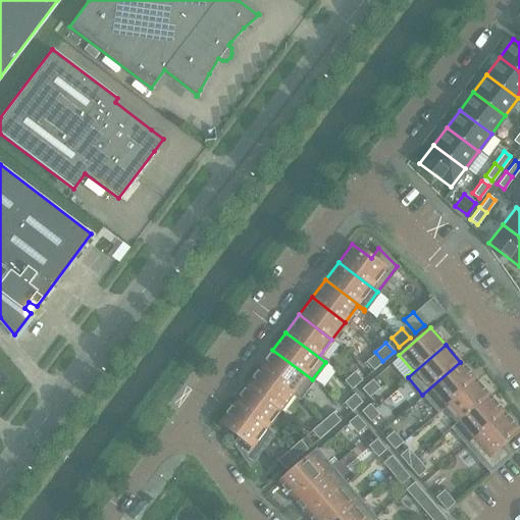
[(312,379),(272,350),(259,367),(299,398),(312,379)]
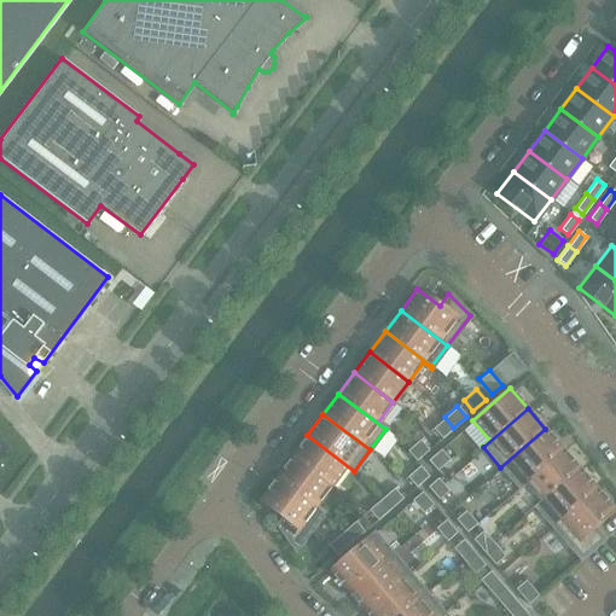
[(441,439),(453,428),(445,417),(431,428),(441,439)]
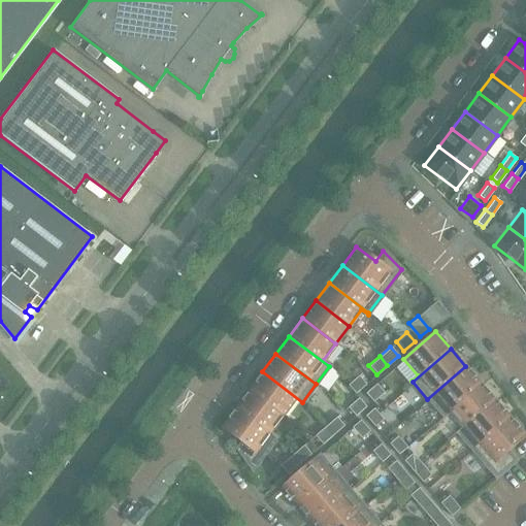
[(441,416),(480,383),(465,366),(427,399),(441,416)]
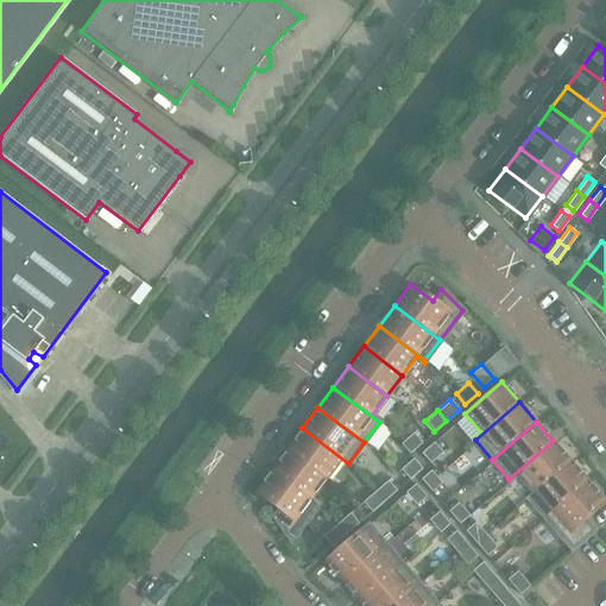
[(348,464),(302,428),(286,449),(324,478),(339,459),(347,465),(348,464)]
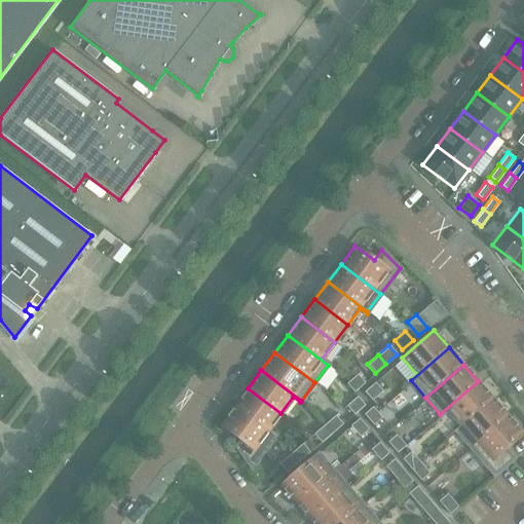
[(352,391),(364,382),(356,373),(345,383),(352,391)]
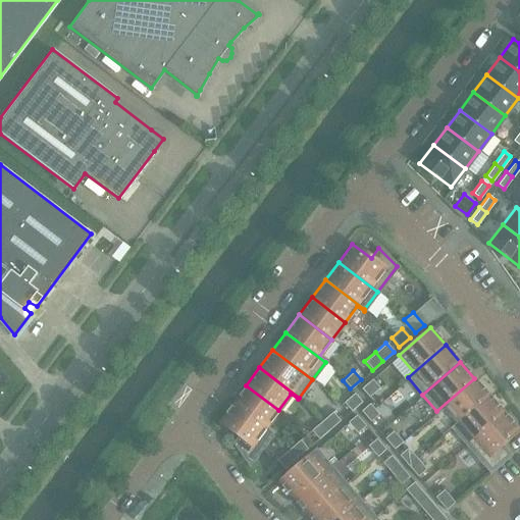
[(368,397),(378,387),(371,378),(360,387),(368,397)]
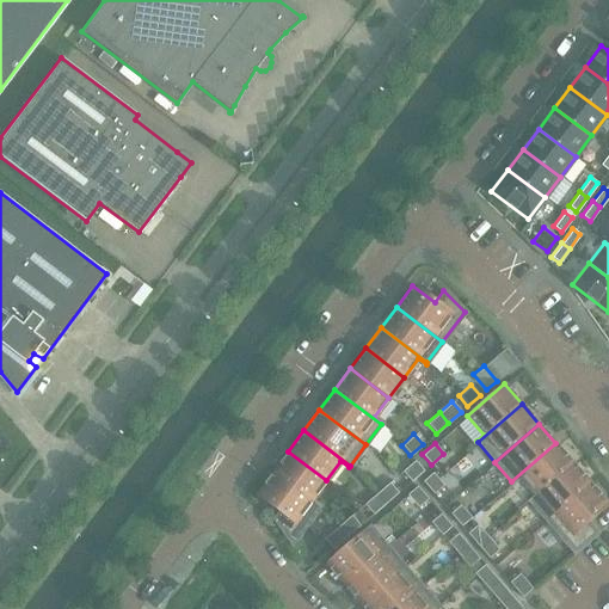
[(528,500),(572,462),(555,443),(511,481),(512,483),(520,477),(534,493),(527,499),(528,500)]
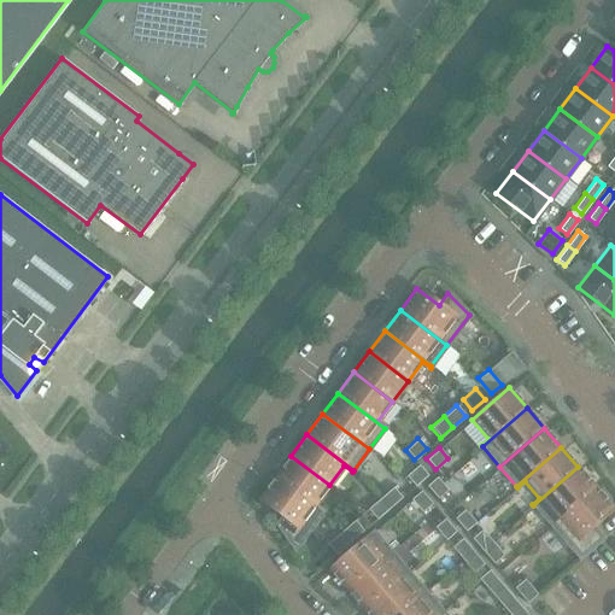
[(329,485),(291,456),(275,476),(322,511),(323,510),(315,504),(329,485)]
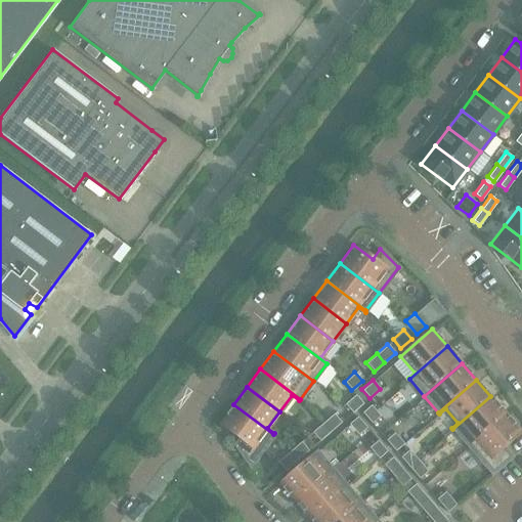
[(351,412),(362,403),(354,394),(344,403),(351,412)]
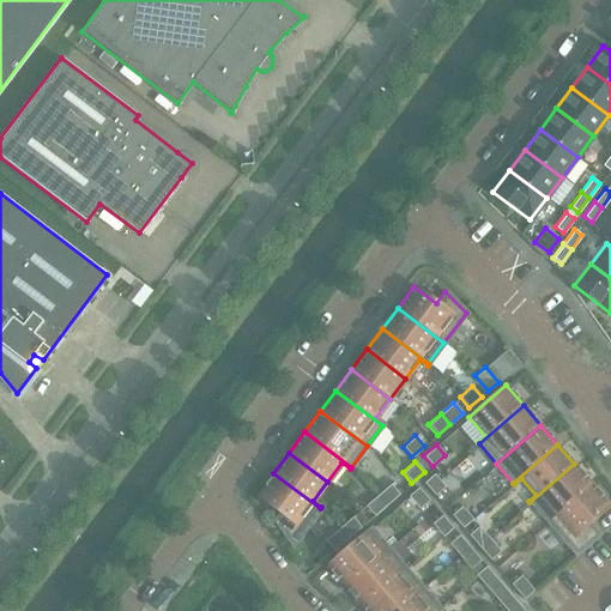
[(546,521),(591,484),(574,464),(530,502),(546,521)]
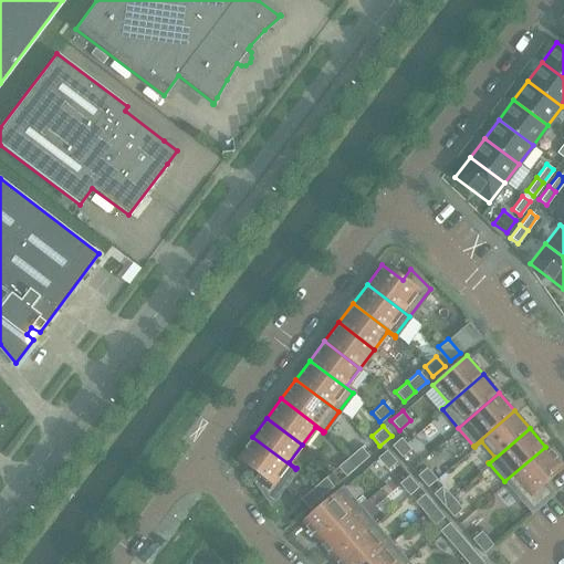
[(269,504),(295,469),(252,437),(237,457),(258,473),(252,480),(269,504)]
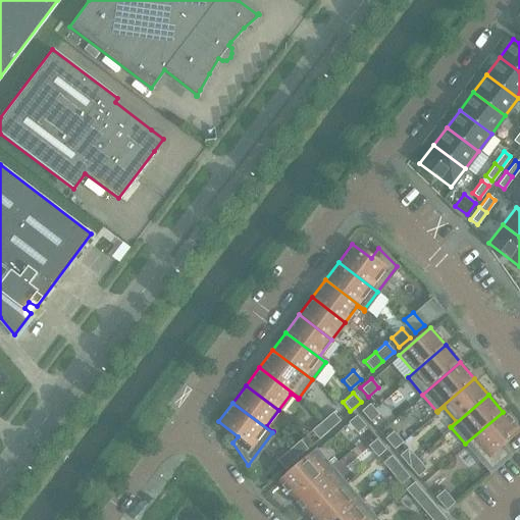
[(377,414),(372,407),(368,403),(360,410),(369,421),(377,414)]
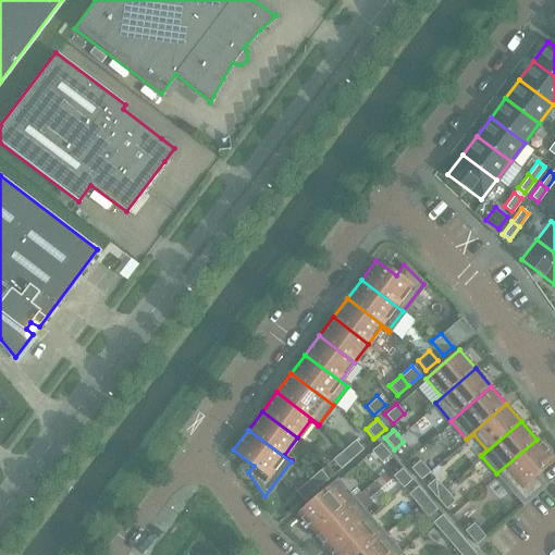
[(350,458),(361,448),(354,440),(343,449),(350,458)]
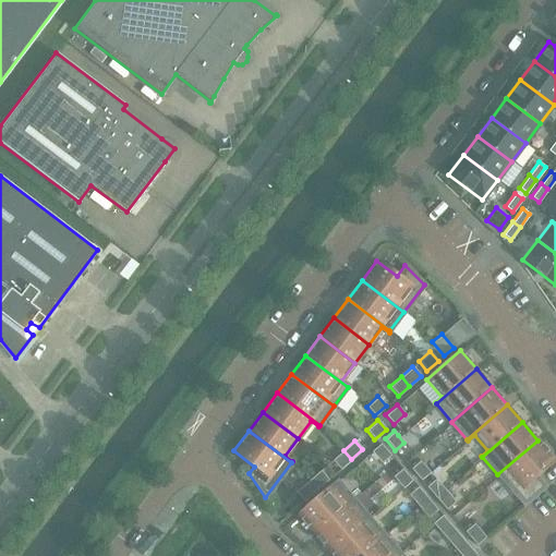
[(535,475),(554,459),(538,440),(497,474),(523,505),(545,486),(535,475)]
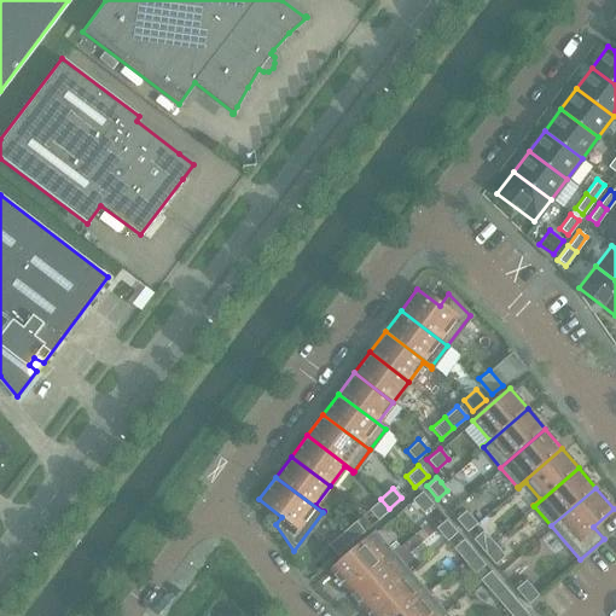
[(431,504),(420,490),(411,500),(422,512),(431,504)]
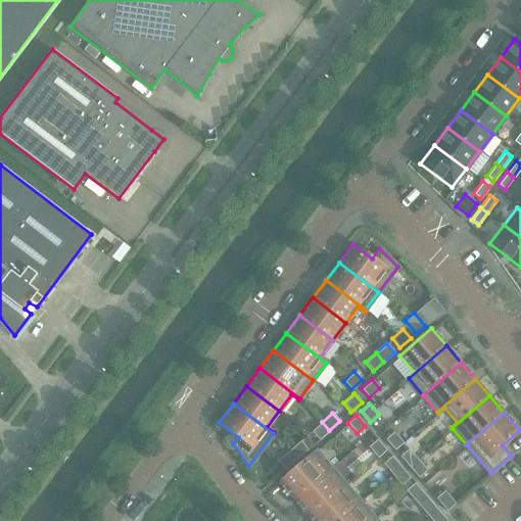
[(318,439),(329,430),(322,422),(311,431),(318,439)]
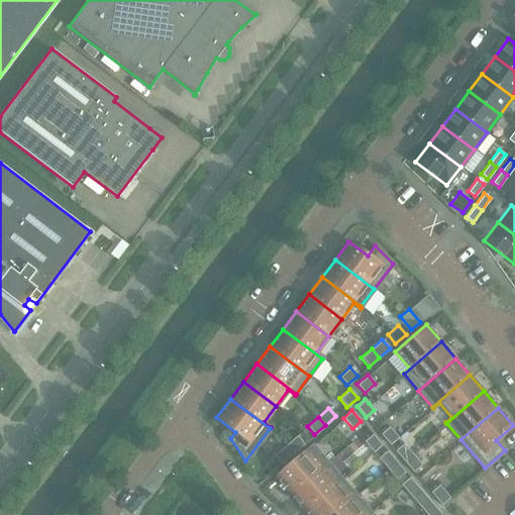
[(398,437),(388,426),(380,433),(389,444),(398,437)]
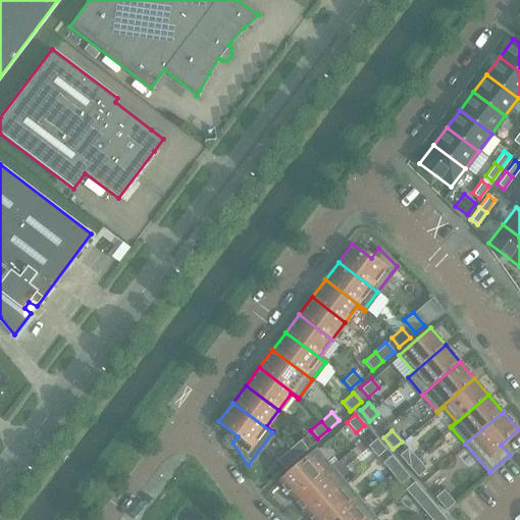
[(384,449),(375,437),(366,446),(376,456),(384,449)]
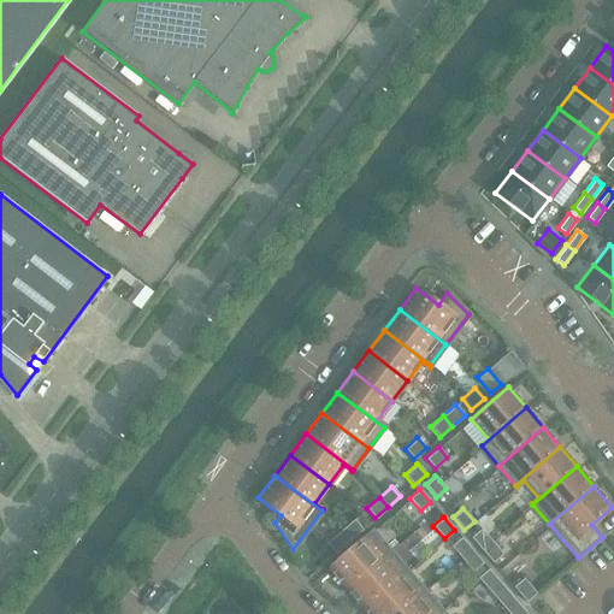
[(349,541),(361,529),(353,519),(341,530),(349,541)]
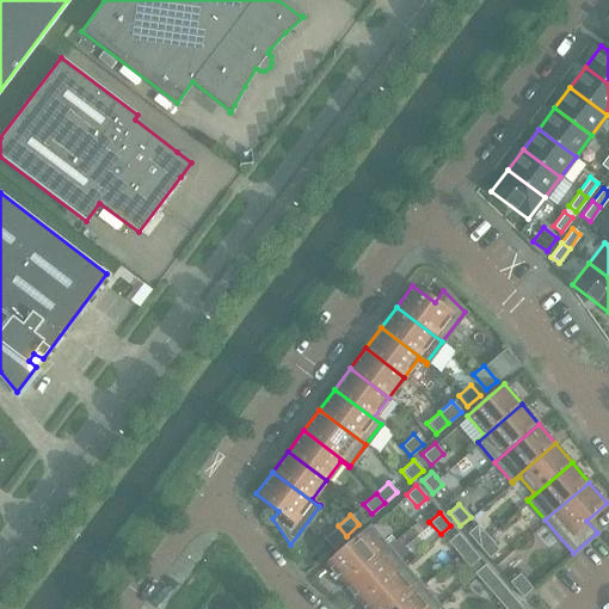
[(487,536),(477,524),(466,533),(477,545),(487,536)]
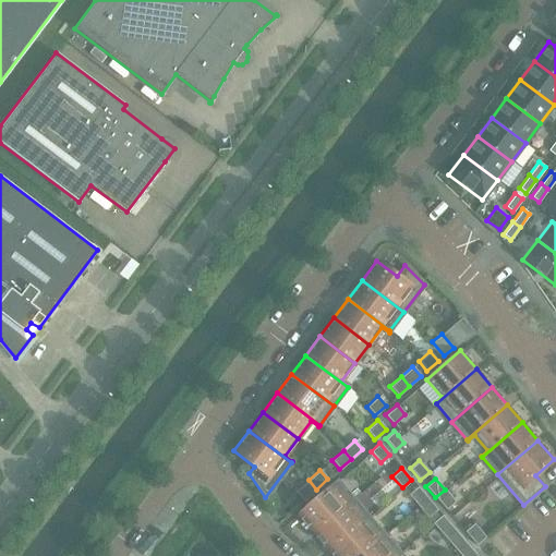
[(303,500),(316,490),(309,480),(294,492),(303,500)]
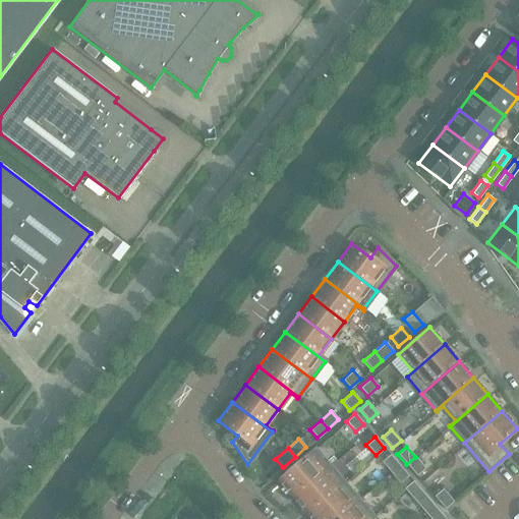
[(292,498),(330,465),(314,448),(277,480),(292,498)]
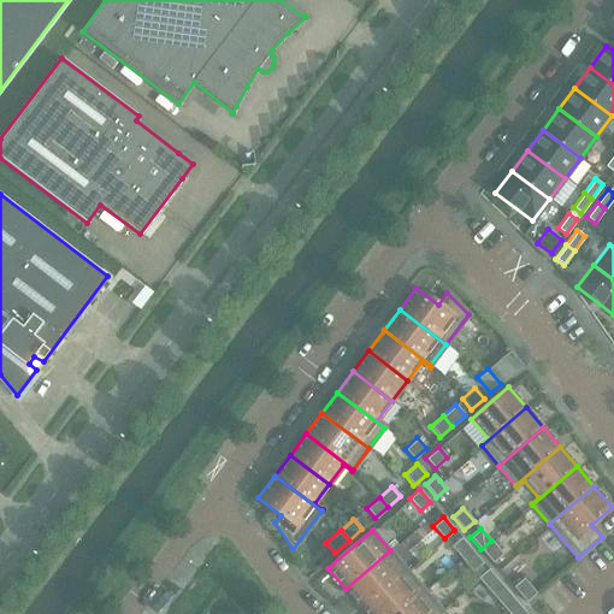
[(471,549),(460,537),(450,545),(461,559),(471,549)]
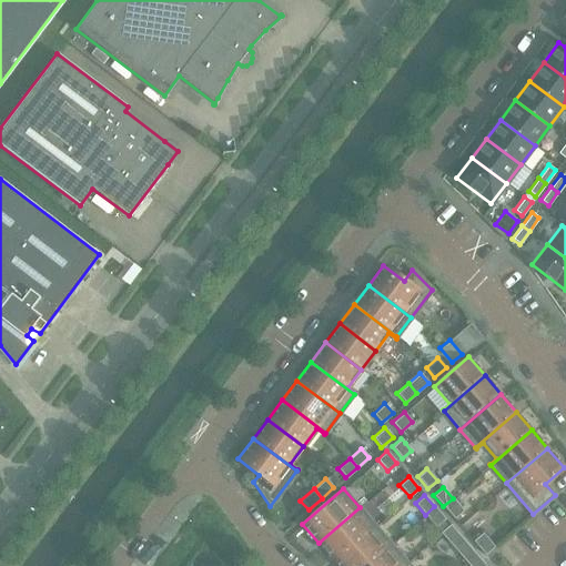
[(463,511),(453,498),(443,506),(453,518),(463,511)]
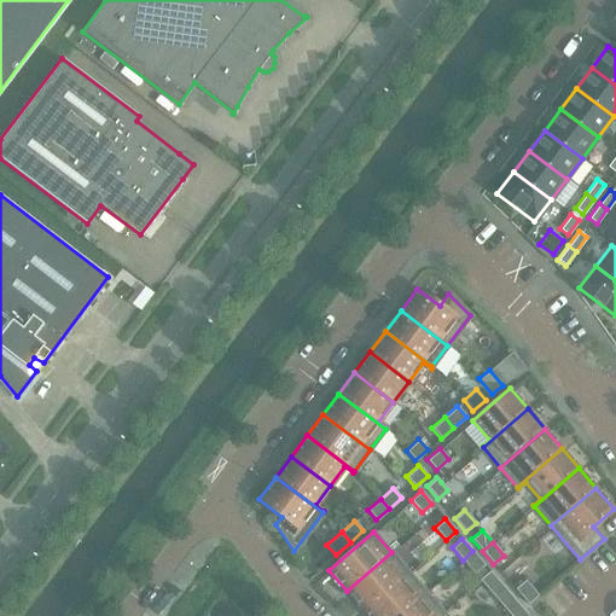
[(483,564),(472,551),(463,561),(474,573),(483,564)]
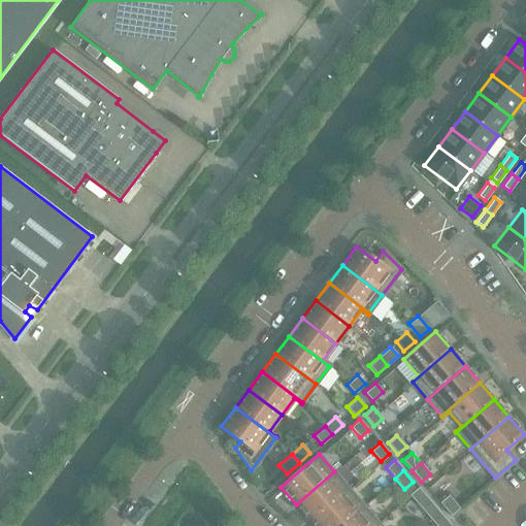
[(310,521),(349,488),(334,471),(296,504),(310,521)]
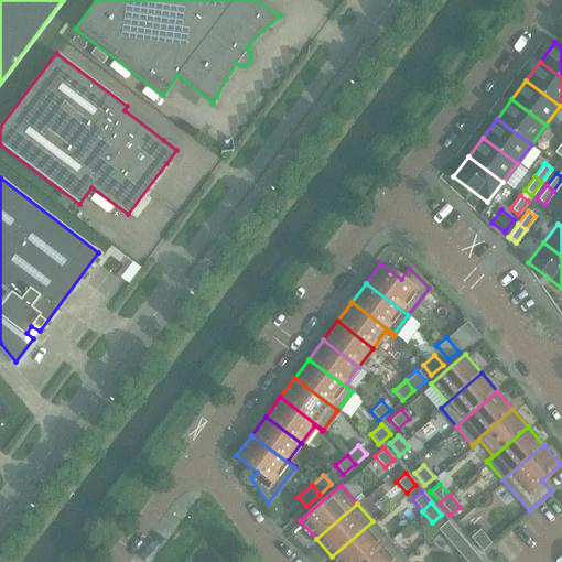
[(472,550),(446,520),(436,528),(462,558),(472,550)]
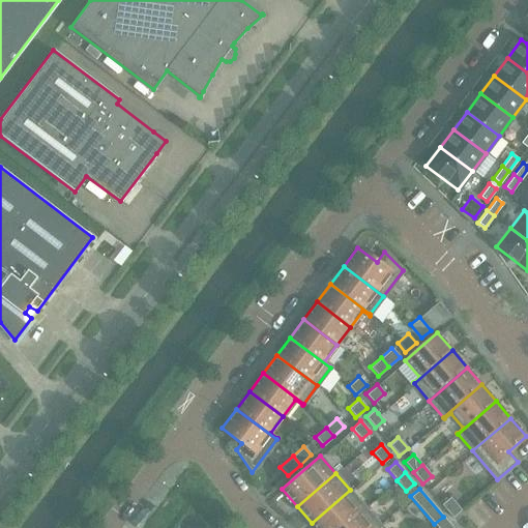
[(315,527),(340,527),(364,507),(350,490),(312,523),(315,527)]
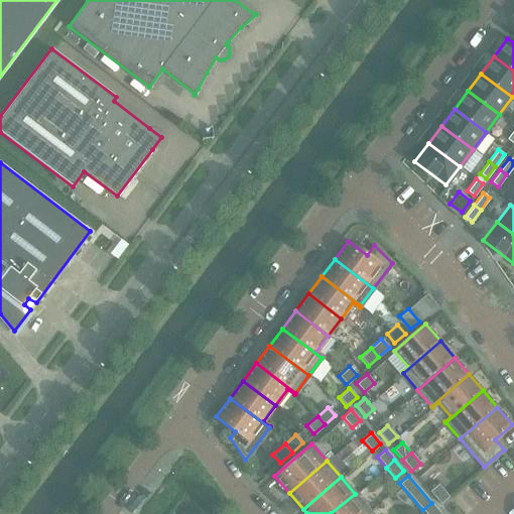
[(448,496),(437,484),(428,491),(439,503),(448,496)]
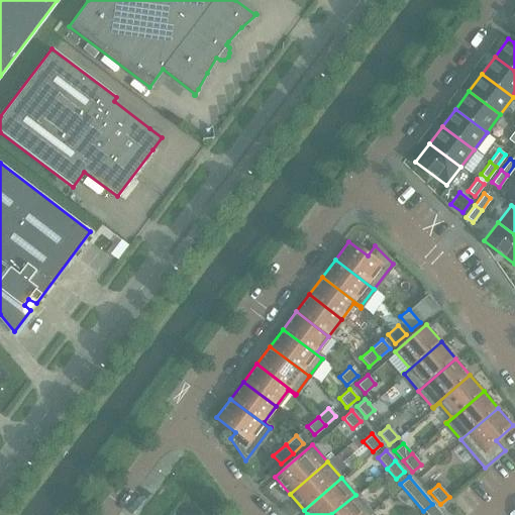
[(365,514),(370,511),(355,495),(331,514),(365,514)]
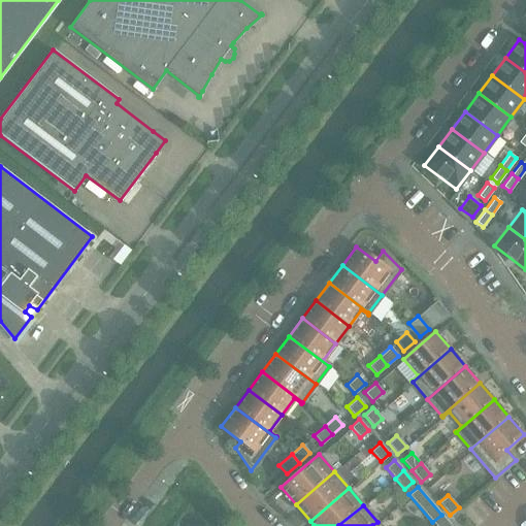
[(449,525),(451,525),(441,515),(432,522),(435,525),(449,525)]
